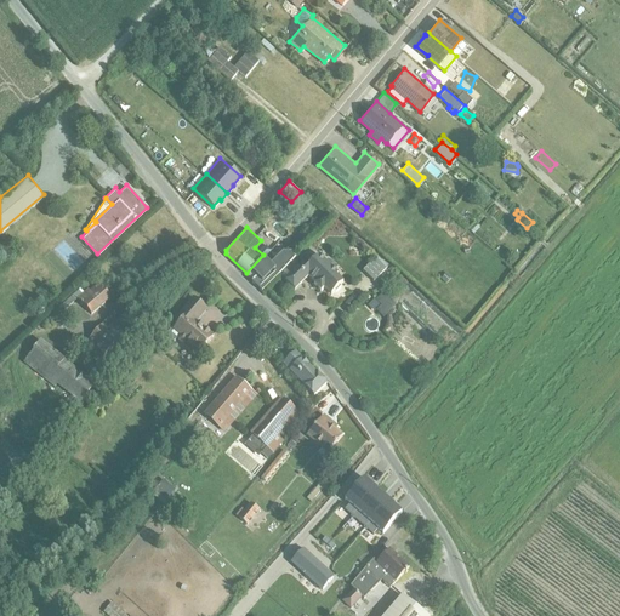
[(263,255),(246,273),(251,278),(261,289),(278,271),(284,264),(293,256),(295,254),(290,249),(282,249),(269,261),(263,255)]
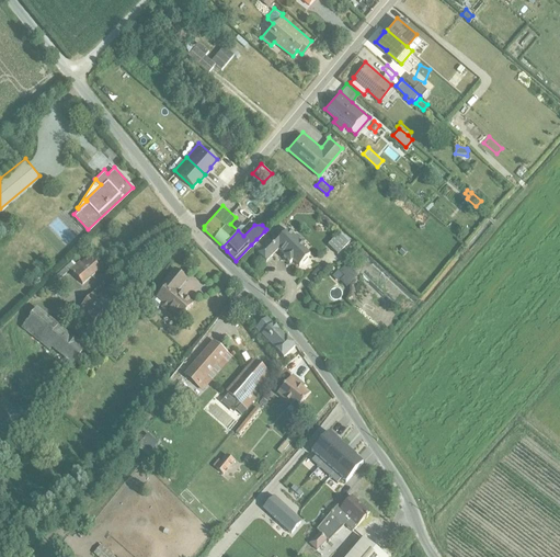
[(262,245),(255,250),(265,259),(278,247),(284,252),(283,254),(289,260),(292,258),(298,263),(300,261),(303,261),(307,257),(307,256),(309,252),(303,247),(305,245),(298,238),(300,237),(296,231),(294,234),(287,228),(272,243),(267,239),(262,245)]
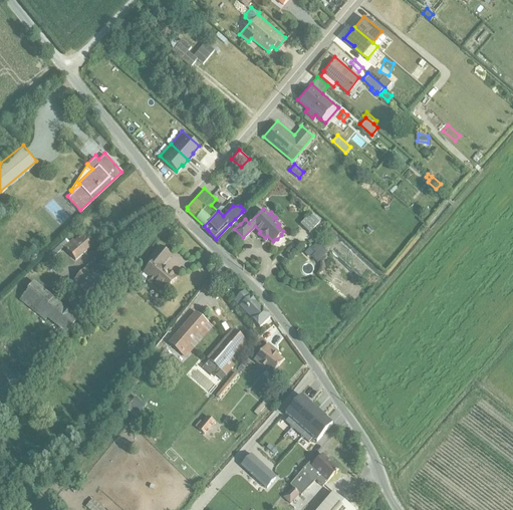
[(309,211),(299,222),(308,231),(318,220),(309,211)]
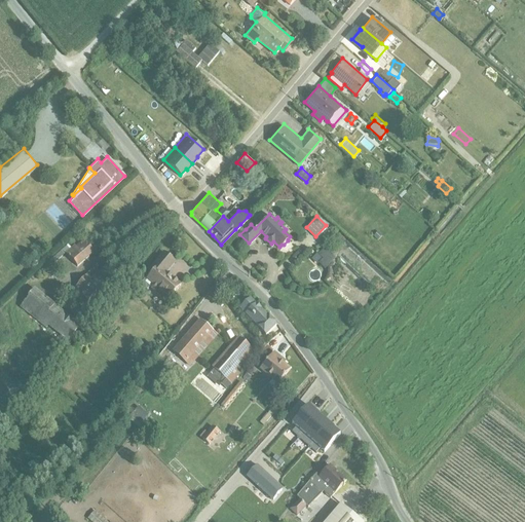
[(248,217),(240,224),(244,228),(252,220),(248,217)]
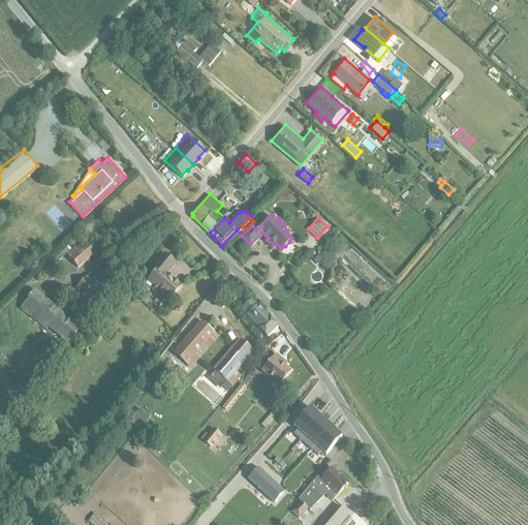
[(242,225),(237,230),(241,236),(247,230),(245,229),(242,225)]
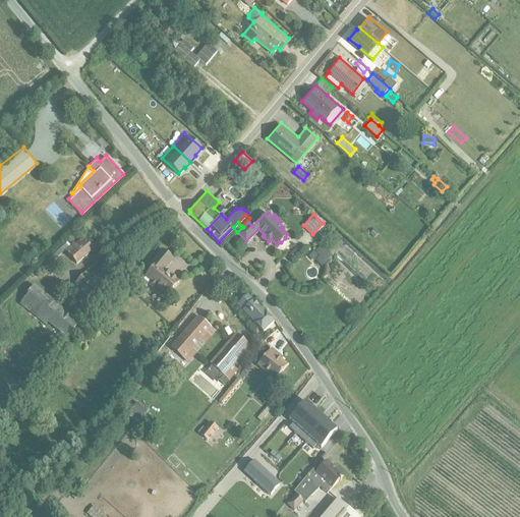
[(66,239),(50,253),(54,257),(64,247),(76,262),(93,247),(81,234),(74,241),(73,240),(70,243),(66,239)]
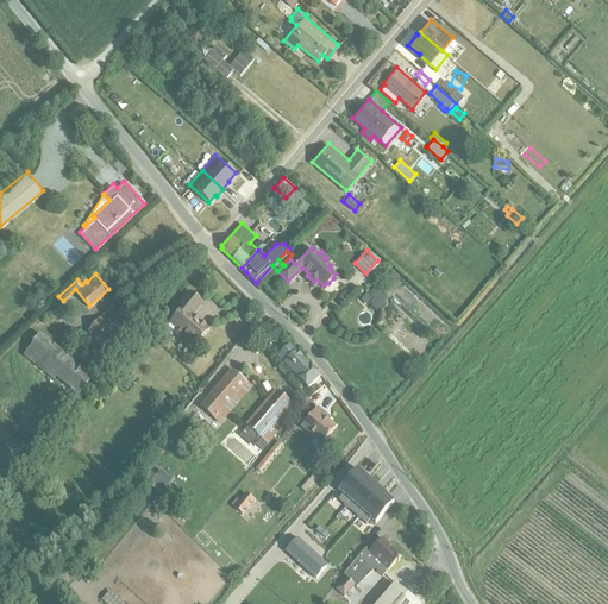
[(375,283),(368,291),(374,296),(368,302),(375,308),(387,295),(375,283)]
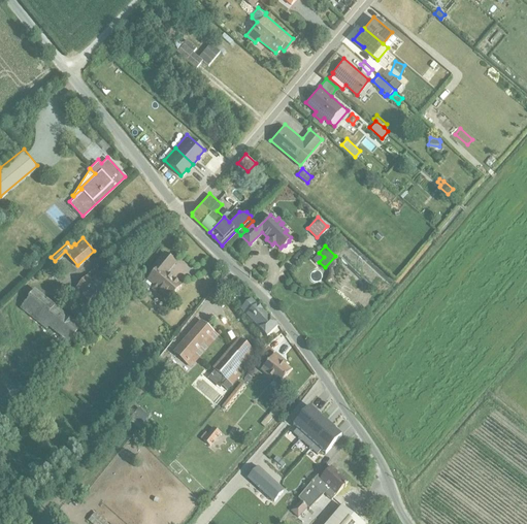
[(157,264),(146,277),(151,282),(150,284),(151,287),(154,290),(157,289),(158,288),(168,297),(182,283),(167,270),(175,260),(163,250),(154,261),(157,264)]
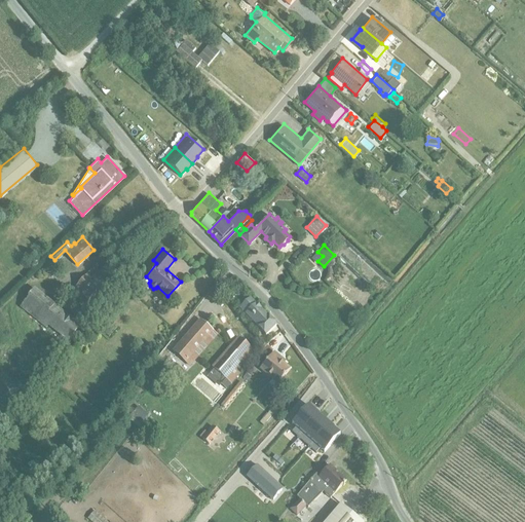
[(90,266),(72,288),(86,300),(102,282),(105,285),(115,274),(100,258),(90,267),(90,266)]
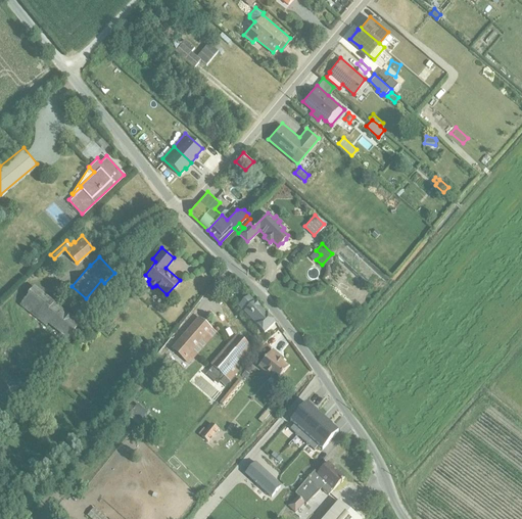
[(34,284),(19,302),(45,324),(47,321),(66,337),(80,321),(73,315),(72,316),(65,312),(66,310),(34,284)]
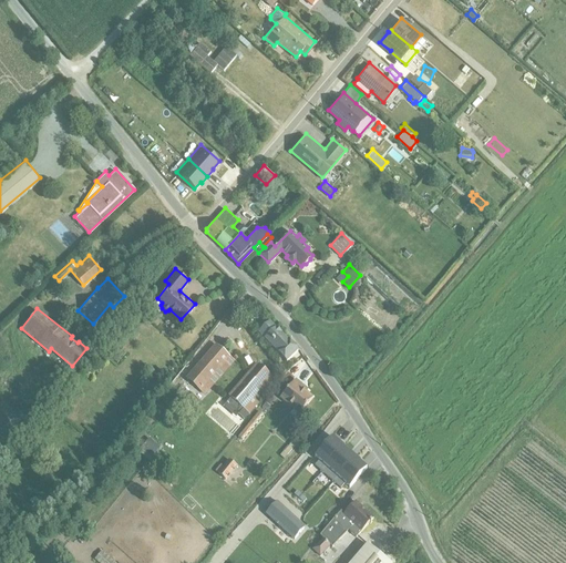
[(135,310),(127,319),(133,325),(142,317),(135,310)]
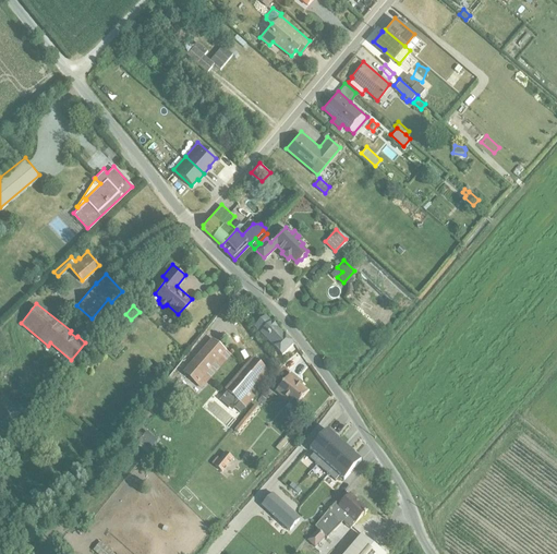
[(255,322),(262,316),(259,313),(252,320),(255,322)]
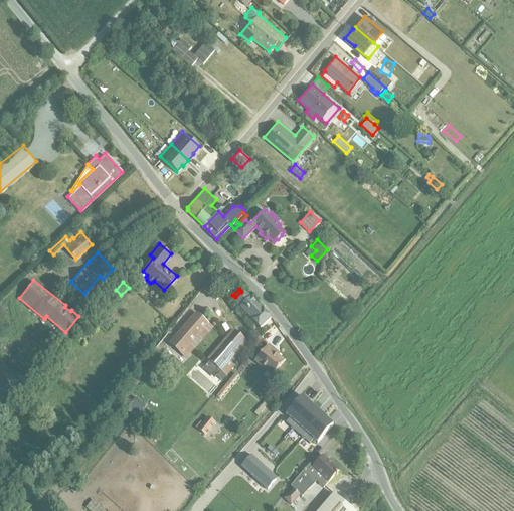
[(241,292),(235,297),(233,300),(260,326),(270,316),(254,301),(255,301),(249,295),(243,290),(241,292)]
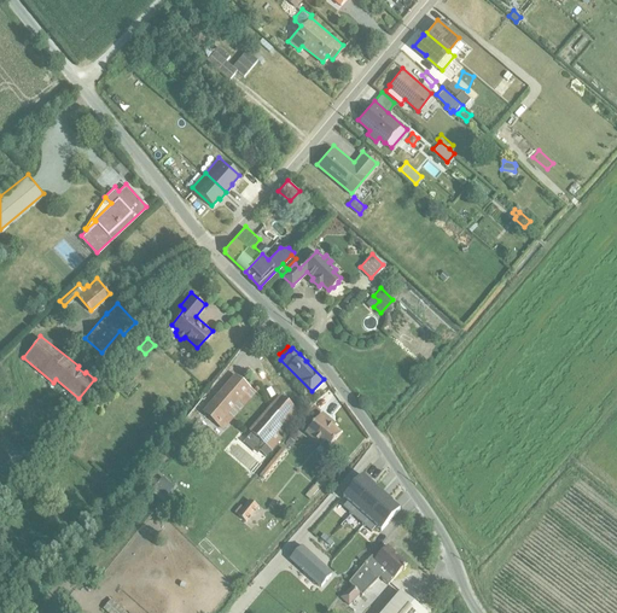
[(234,372),(202,409),(222,427),(255,390),(234,372)]
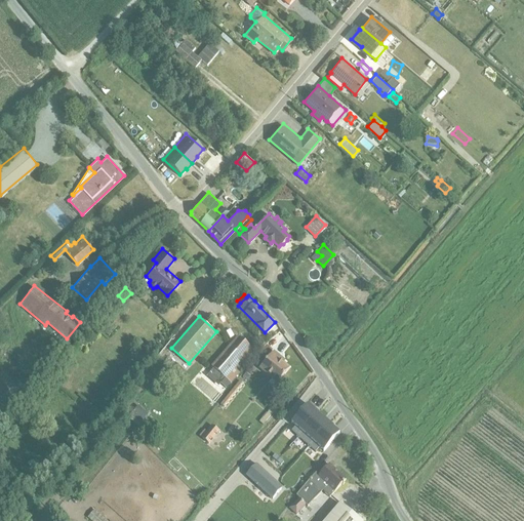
[(213,365),(206,373),(217,384),(220,381),(226,385),(247,360),(246,359),(255,349),(237,333),(210,363),(213,365)]
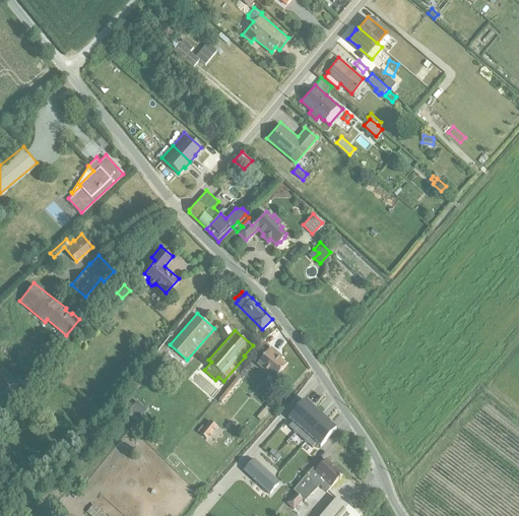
[(270,344),(256,362),(273,377),(274,376),(277,378),(283,371),(280,369),(286,361),(279,357),(281,353),(270,344)]
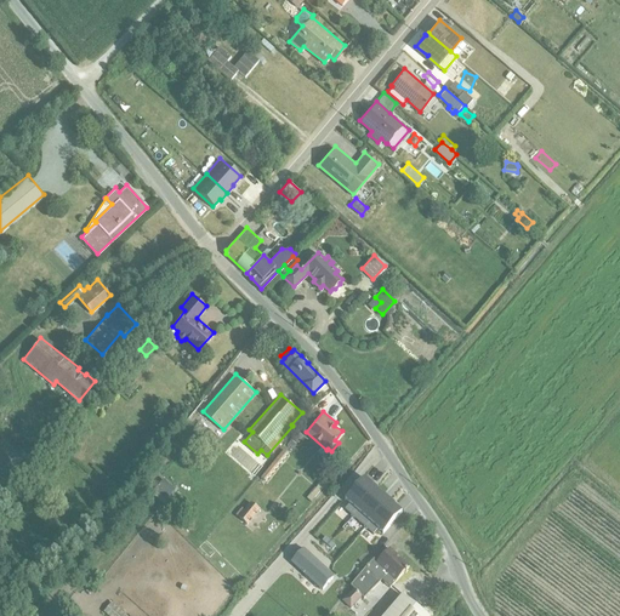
[(293,434),(286,443),(291,446),(299,438),(293,434)]
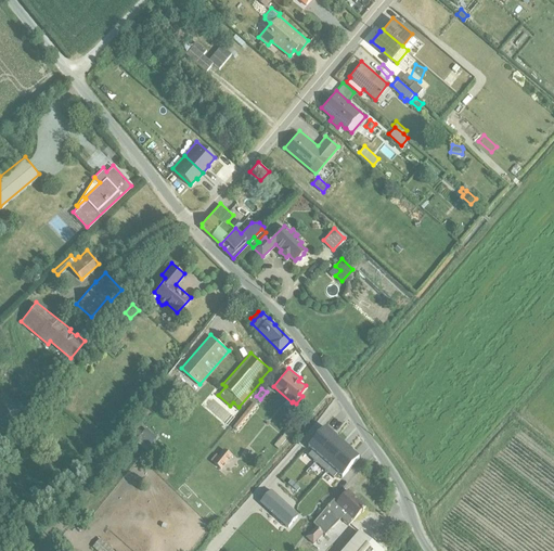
[(253,399),(232,424),(237,428),(247,417),(246,415),(257,404),(253,399)]
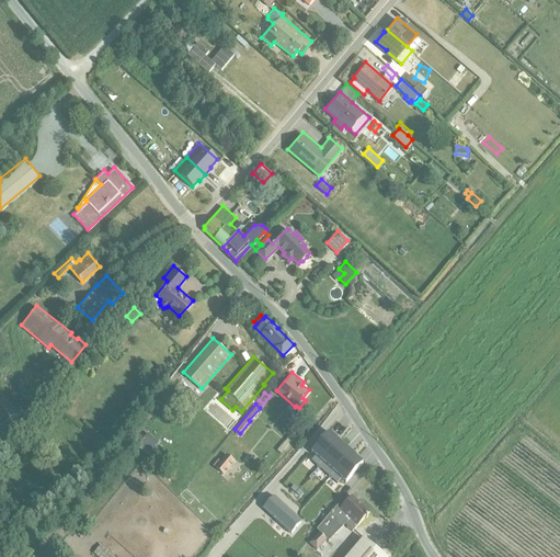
[(328,429),(310,450),(315,453),(310,457),(336,479),(340,475),(345,479),(362,459),(340,441),(341,440),(328,429)]
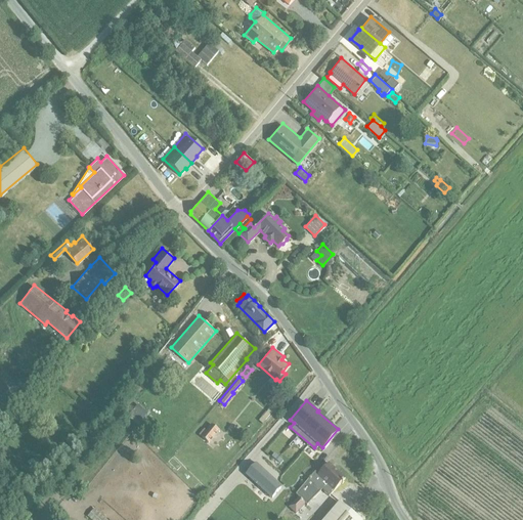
[(265,408),(261,414),(265,417),(275,404),(271,401),(266,407),(267,408),(266,409),(265,408)]
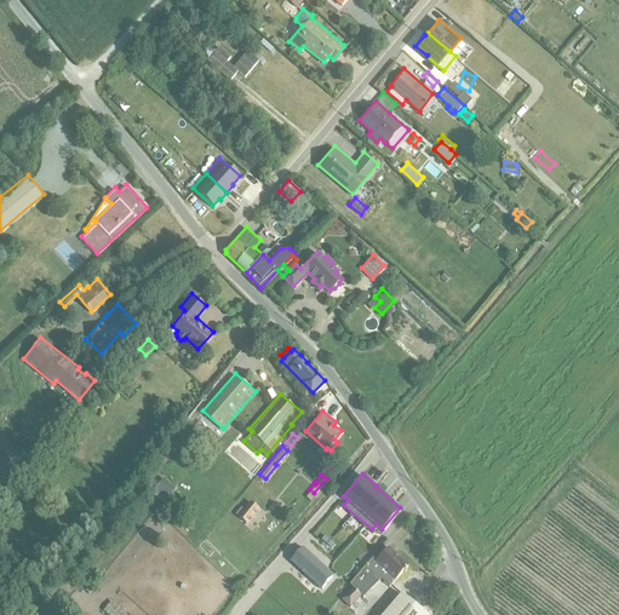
[(162,476),(150,489),(162,500),(173,486),(162,476)]
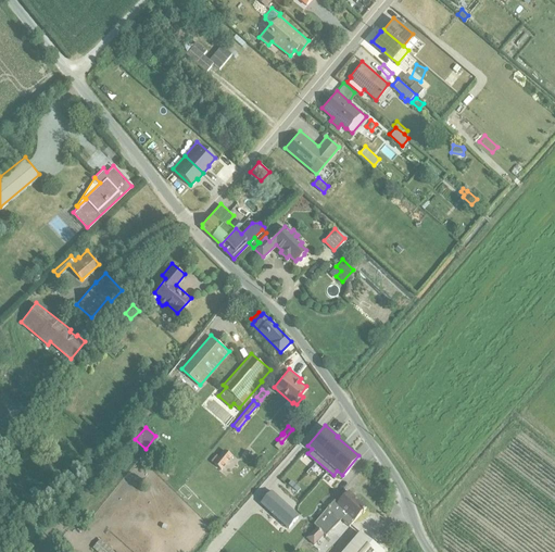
[(215,452),(210,459),(213,461),(212,461),(221,467),(231,454),(224,448),(218,454),(215,452)]
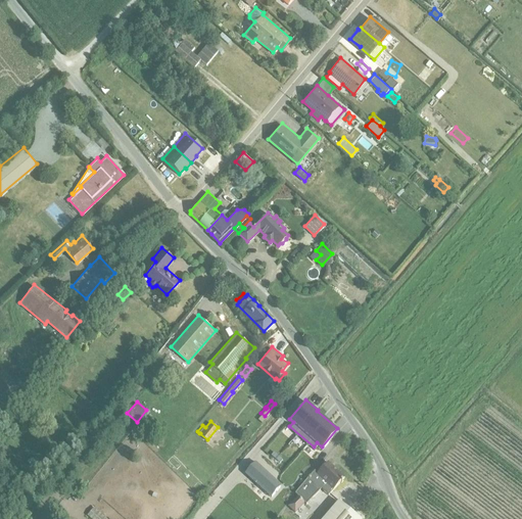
[(268,454),(276,460),(280,454),(272,447),(268,454)]
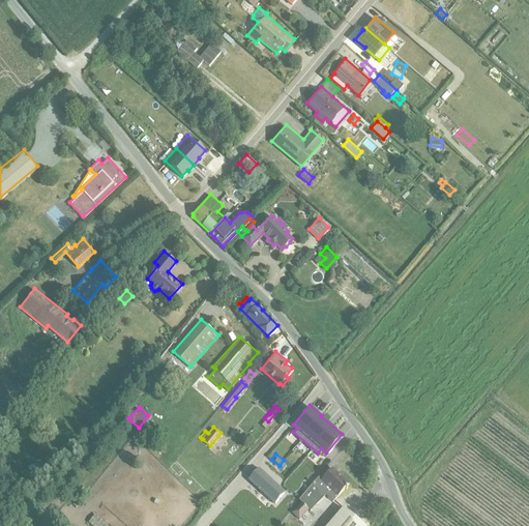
[(256,464),(245,475),(274,501),(284,489),(256,464)]
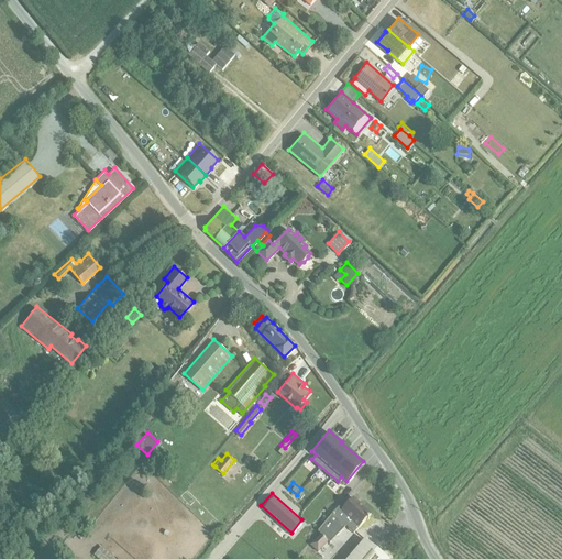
[(319,530),(308,541),(317,549),(327,538),(329,540),(345,523),(353,530),(370,512),(352,495),(341,507),(338,504),(317,528),(319,530)]
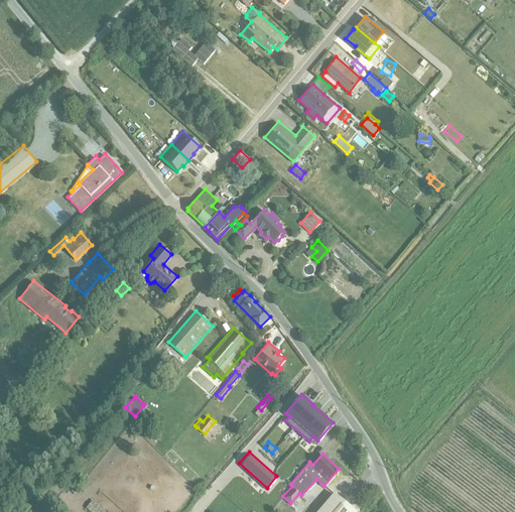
[(11,459),(5,467),(14,475),(20,467),(11,459)]
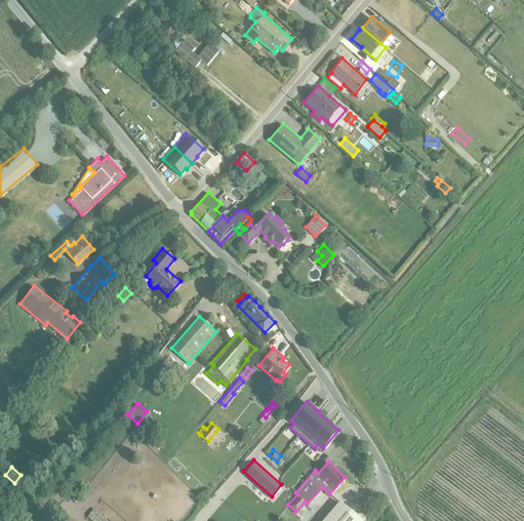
[(338,501),(321,520),(361,520),(362,520),(338,501)]
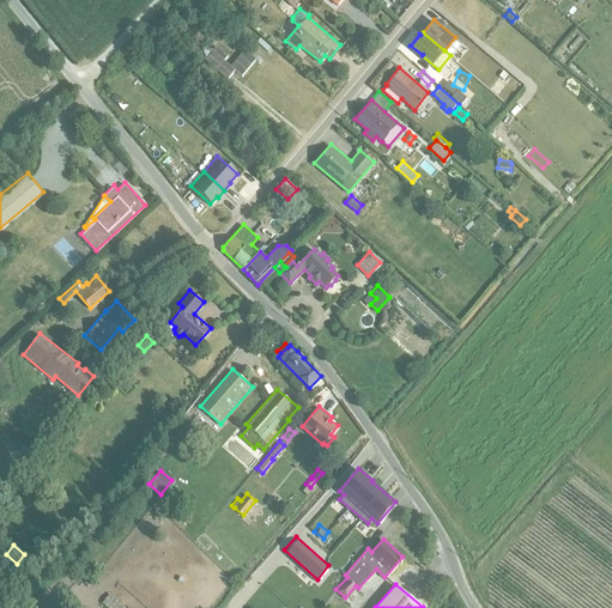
[(128,607),(109,591),(101,601),(109,607),(128,607)]
